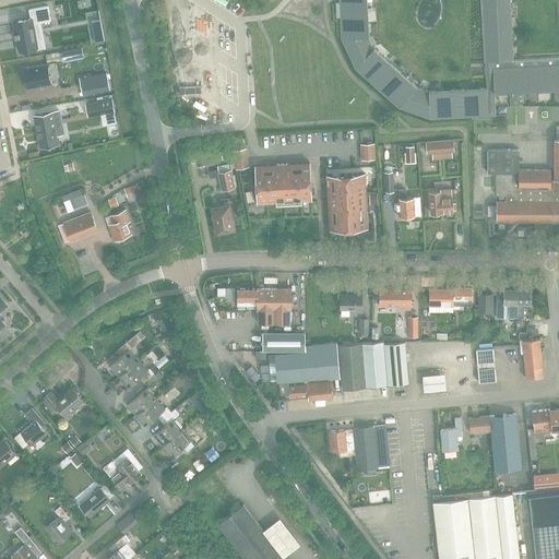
[(339,0),(340,2),(336,2),(336,18),(340,16),(341,38),(355,69),(399,107),(430,119),(495,116),(494,93),(558,88),(558,58),(513,60),(509,0),(339,0)]
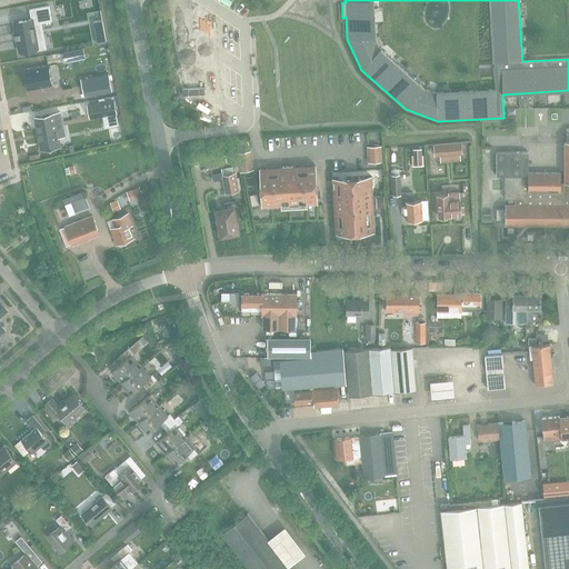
[(31,19),(15,22),(16,33),(13,33),(15,39),(17,39),(19,51),(38,48),(36,36),(40,35),(39,23),(51,21),(49,6),(29,9),(31,19)]
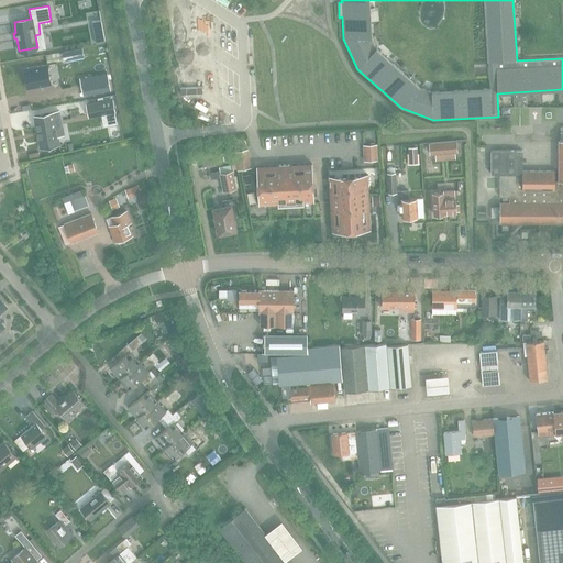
[(47,64),(23,68),(28,89),(51,85),(47,64)]
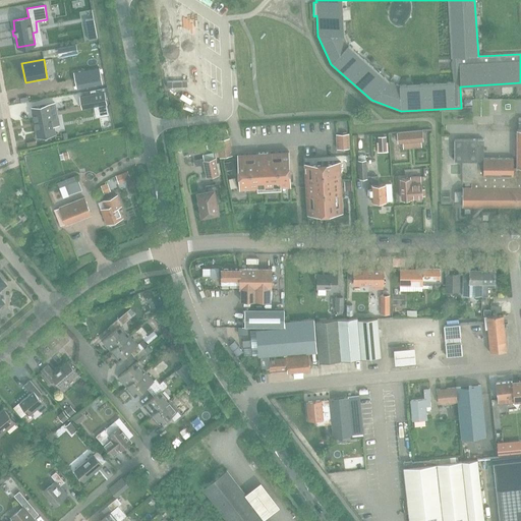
[(164,63),(166,73),(174,71),(171,61),(164,63)]
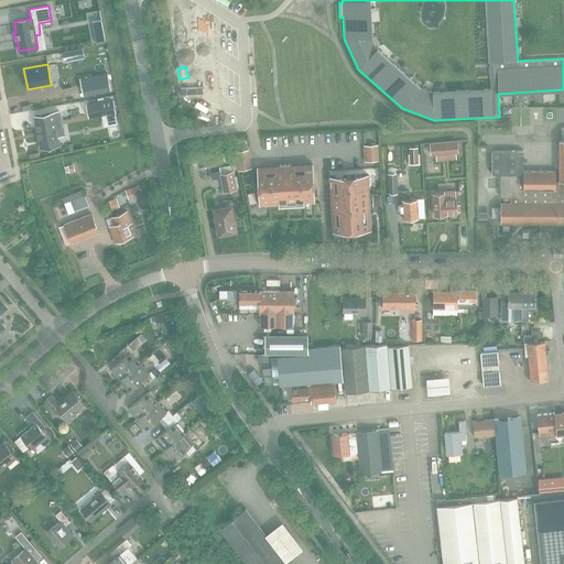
[(80,78),(84,94),(110,89),(107,74),(80,78)]
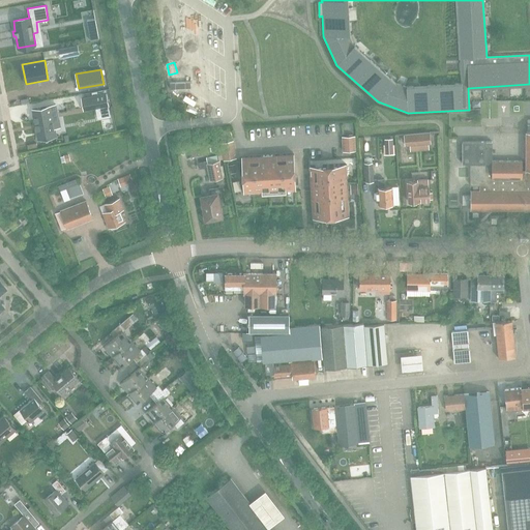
[(106,93),(82,98),(84,110),(108,106),(106,93)]
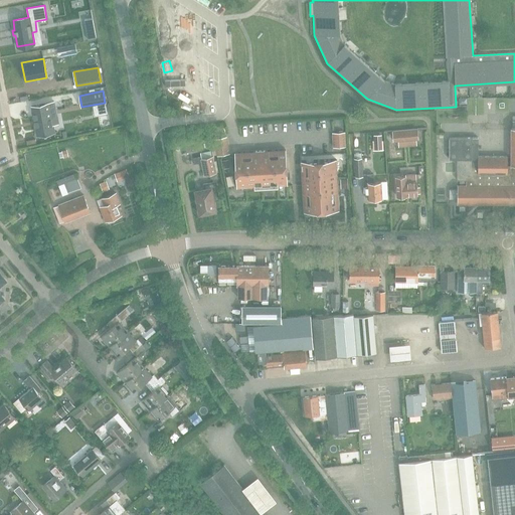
[(54,102),(31,106),(37,136),(54,133),(51,116),(56,115),(54,102)]
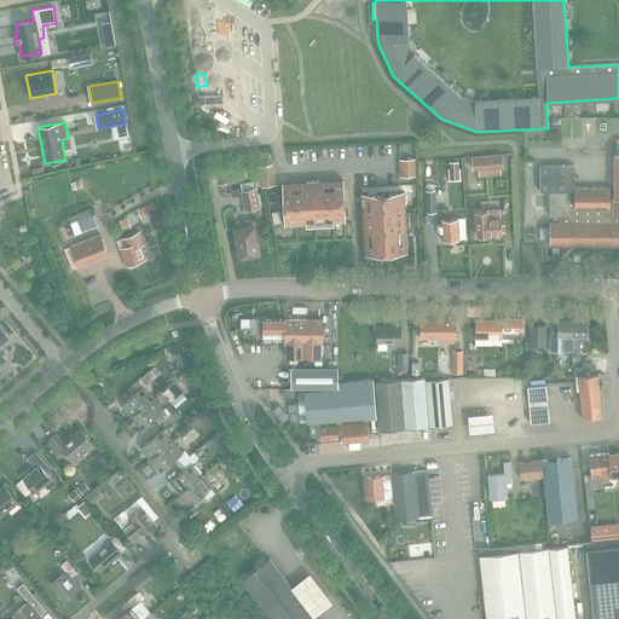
[(618,152),(614,152),(614,197),(609,197),(609,187),(574,187),(574,166),(539,165),(539,190),(549,190),(549,215),(553,215),(553,221),(549,221),(549,244),(618,244),(618,152)]
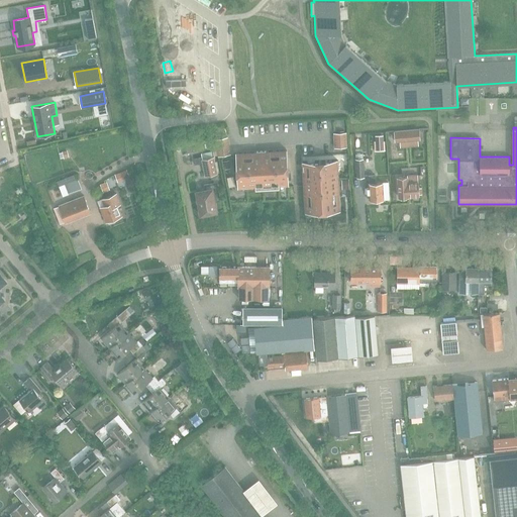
[(377,128),(377,145),(387,145),(387,128),(377,128)]
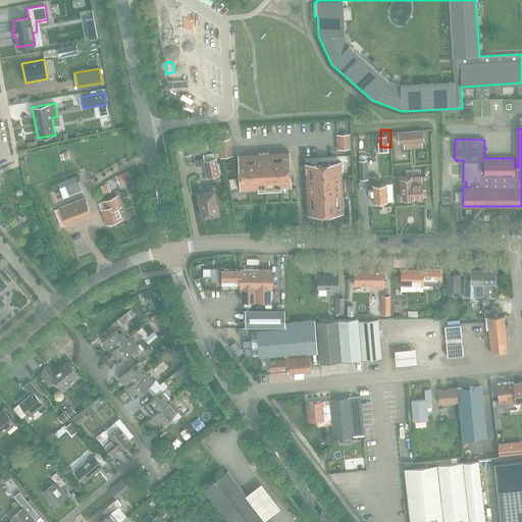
[(423,141),(422,131),(398,133),(400,143),(423,141)]
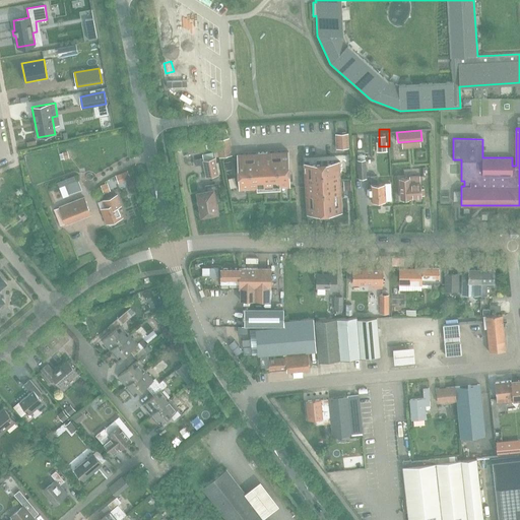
[(348,148),(348,134),(336,134),(336,148),(348,148)]
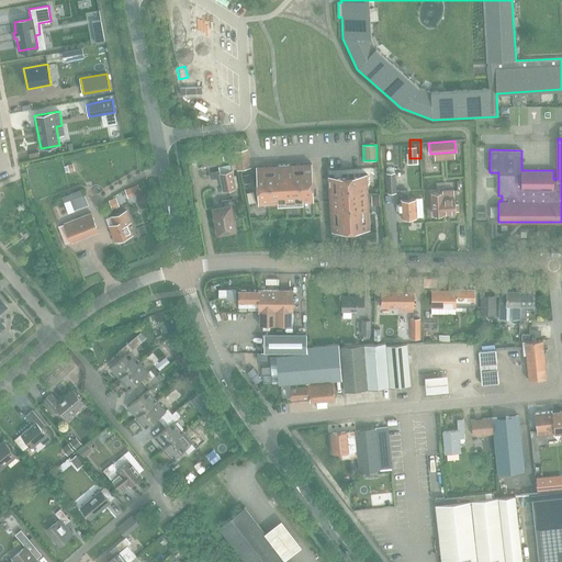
[(234,152),(237,169),(250,167),(247,149),(234,152)]
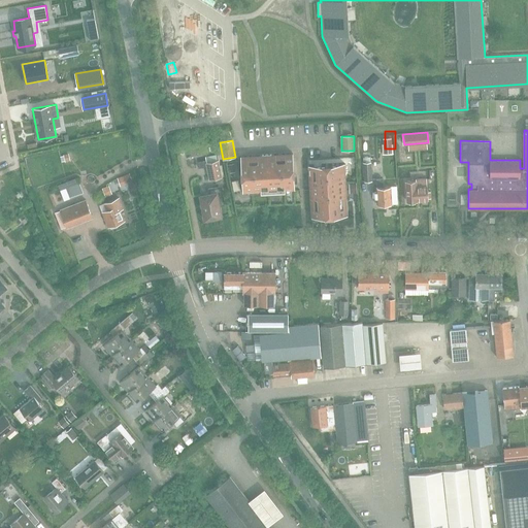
[(241,156),(241,160),(243,191),(260,190),(261,194),(286,192),(285,189),(295,188),(293,153),(241,156)]
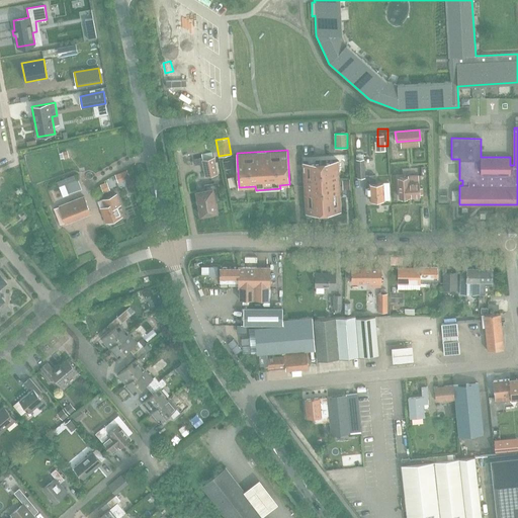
[(213,158),(211,152),(201,154),(205,176),(217,173),(213,158)]
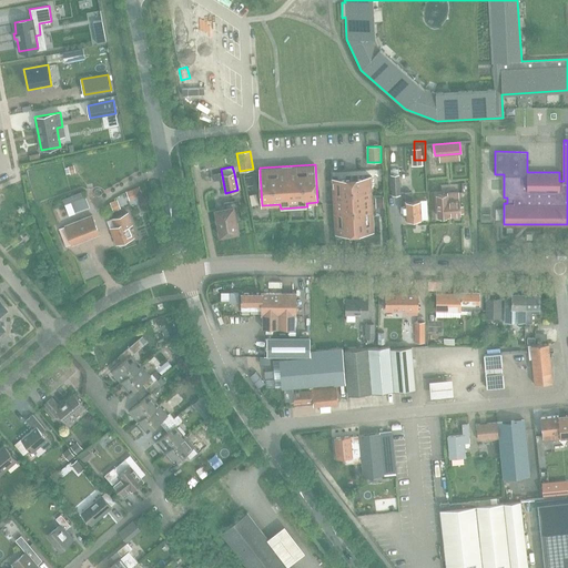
[(391,173),(392,194),(399,194),(399,173),(391,173)]
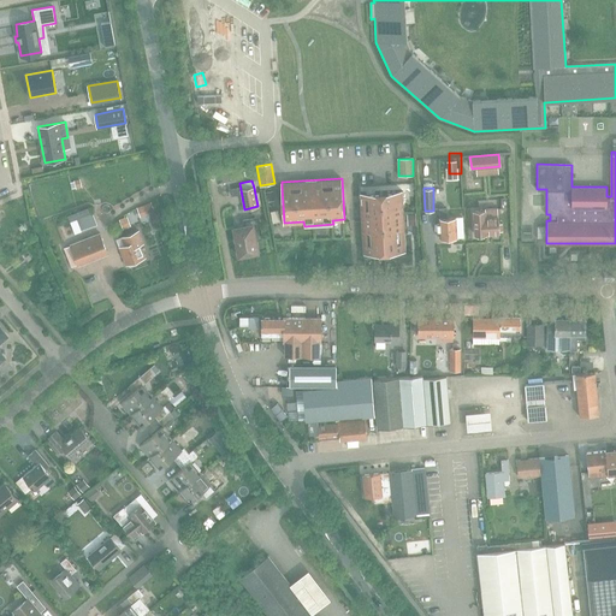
[(361,202),(362,220),(363,253),(374,253),(374,256),(406,255),(402,190),(361,193),(361,202)]
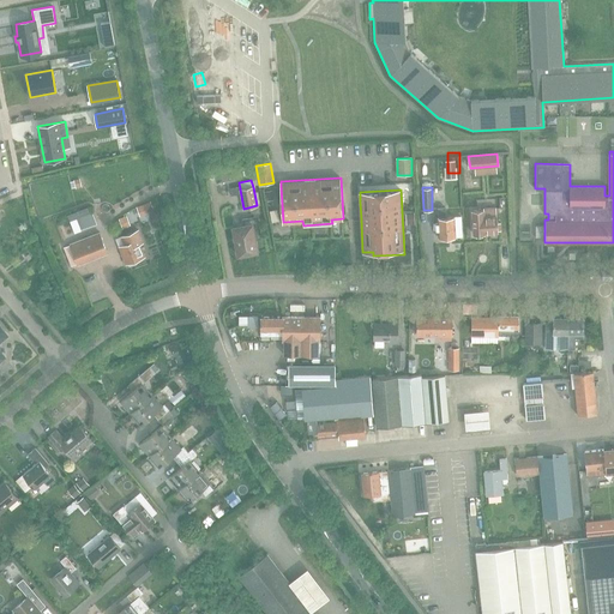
[(499,222),(495,223),(495,206),(483,208),(483,210),(471,210),(473,233),(474,233),(475,235),(481,235),(482,233),(497,232),(495,230),(500,229),(499,222)]
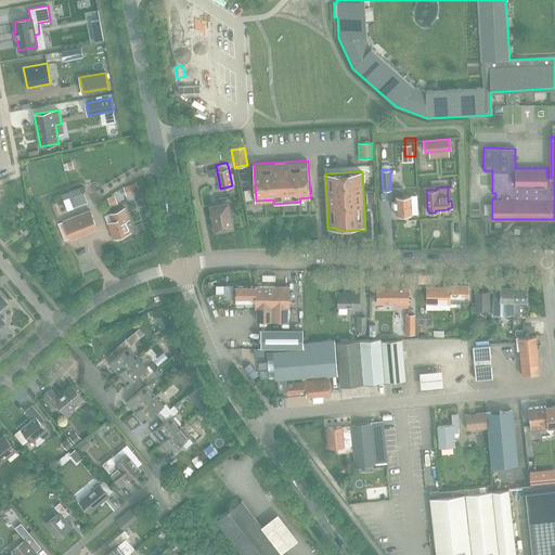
[(113,198),(120,194),(116,188),(110,192),(113,198)]
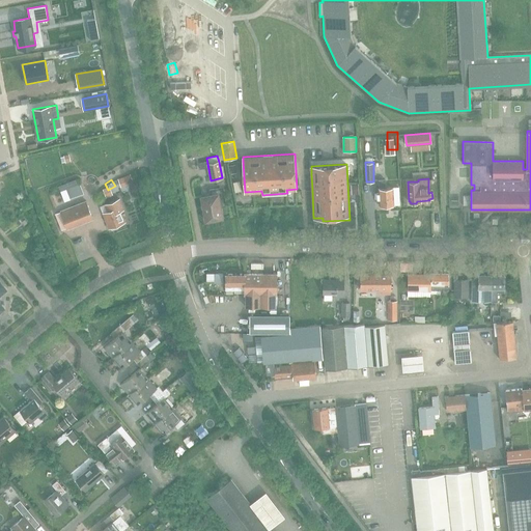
[(393,188),(385,188),(385,179),(379,179),(379,193),(376,193),(376,198),(379,198),(380,205),(394,204),(393,188)]
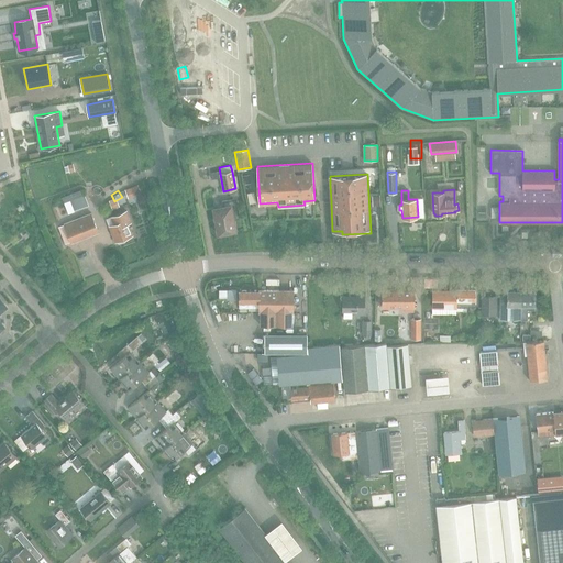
[(70,200),(75,211),(89,206),(84,194),(70,200)]
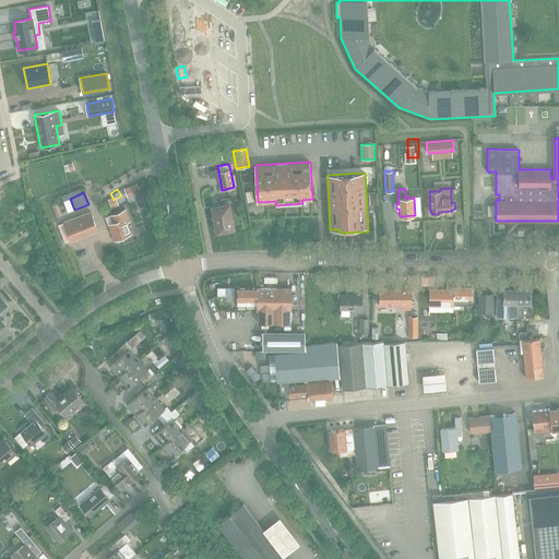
[(226,230),(235,228),(233,217),(238,216),(234,197),(221,200),(222,204),(211,206),(213,216),(214,223),(216,232),(218,232),(218,234),(226,233),(226,230)]
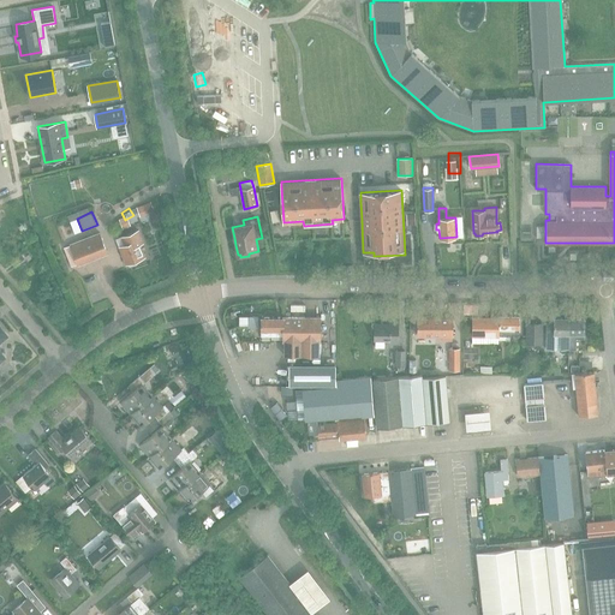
[(115,238),(126,264),(144,257),(139,244),(144,243),(138,230),(115,238)]
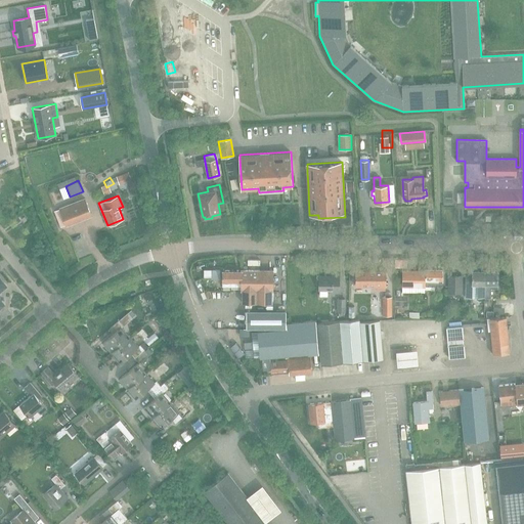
[(66,224),(67,225),(91,215),(85,199),(54,211),(60,226),(66,224)]
